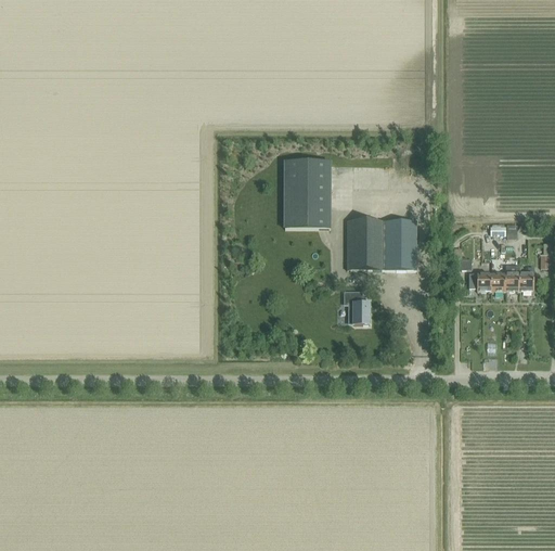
[(285,161),(285,227),(330,227),(330,161),(285,161)]
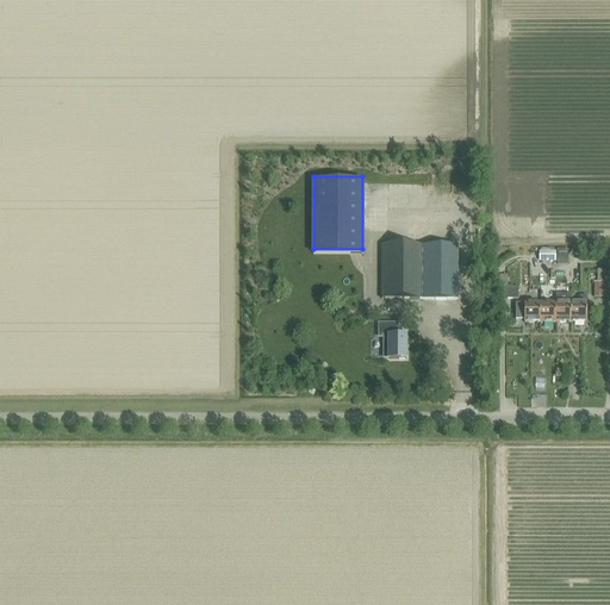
[(381,243),(381,295),(419,295),(458,297),(458,243),(419,242),(419,243),(381,243)]
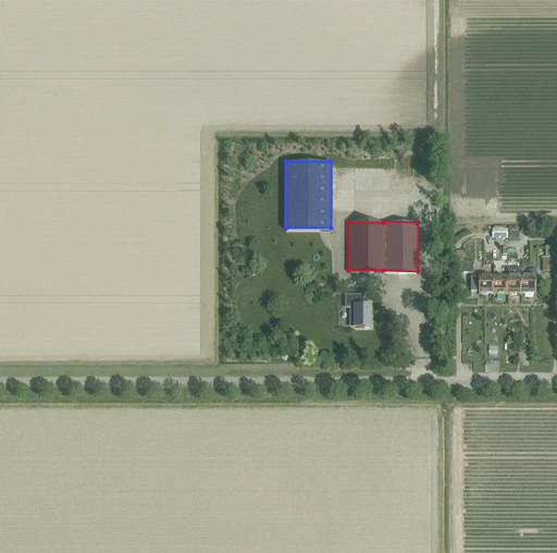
[(508,238),(514,238),(518,238),(519,223),(508,223),(508,238)]
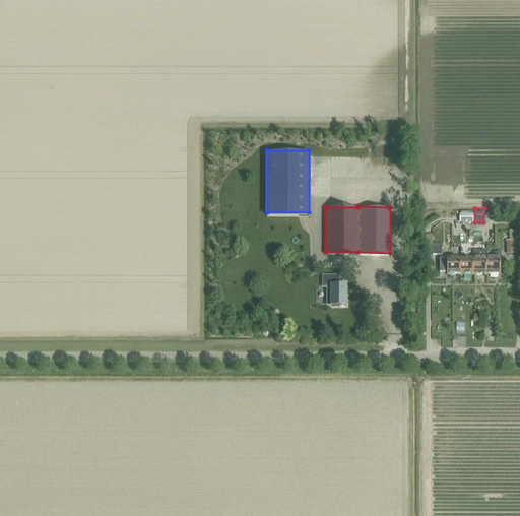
[(472,212),(460,212),(460,220),(472,220),(472,212)]
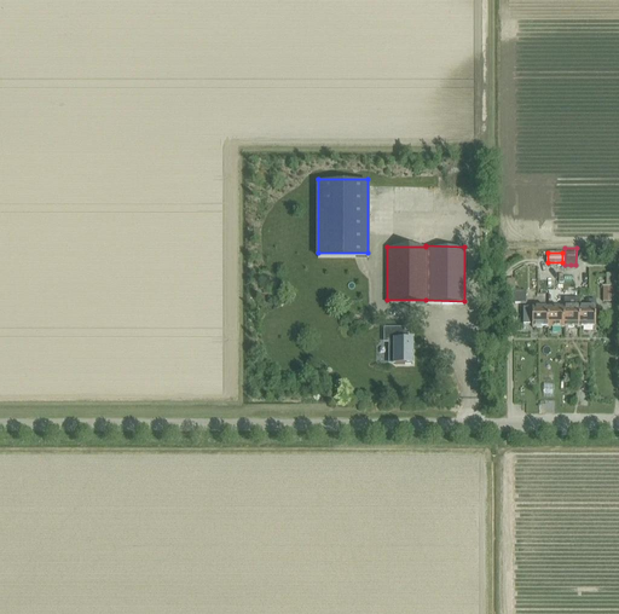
[(615,270),(606,270),(606,282),(602,282),(602,297),(615,297),(615,270)]
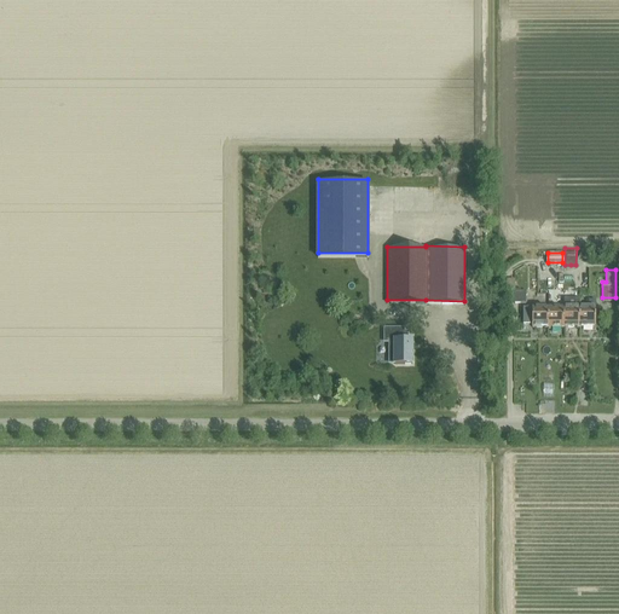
[(526,288),(515,288),(514,276),(507,276),(507,300),(526,300),(526,288)]
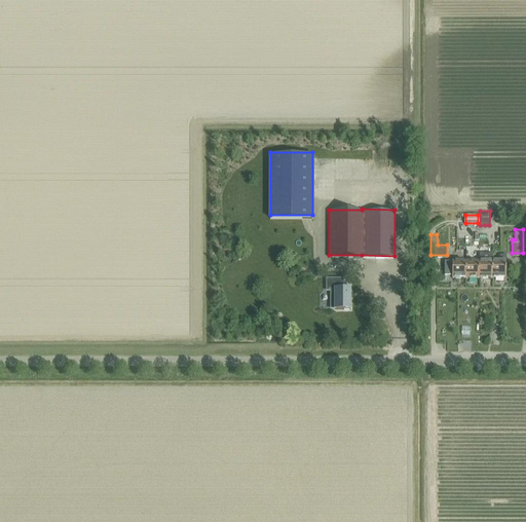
[(492,259),(492,251),(479,251),(479,259),(479,275),(492,275),(492,259)]
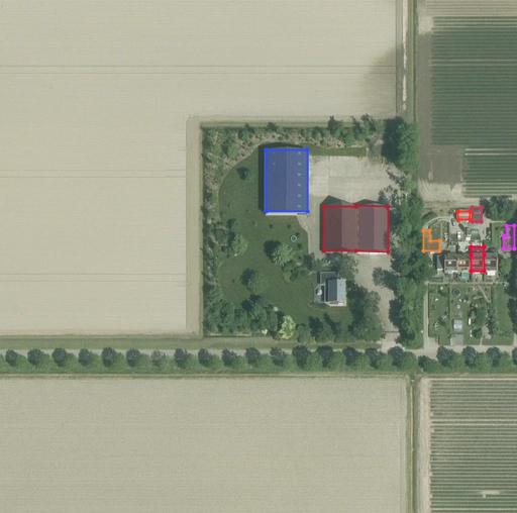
[(498,271),(498,254),(497,254),(497,248),(492,248),(492,254),(484,254),(484,271),(498,271)]
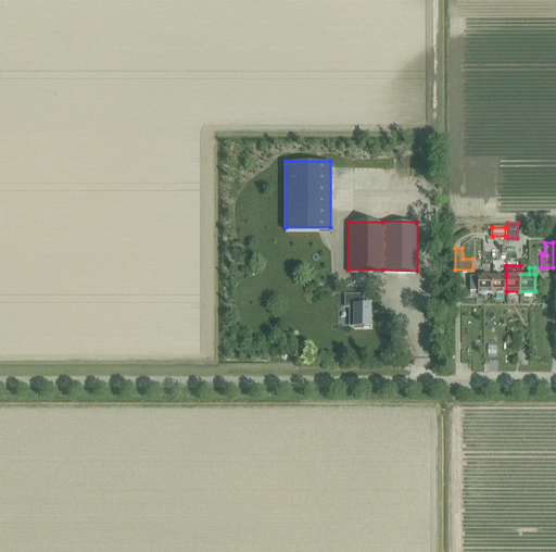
[(478,291),(492,291),(492,274),(469,274),(469,288),(478,288),(478,291)]
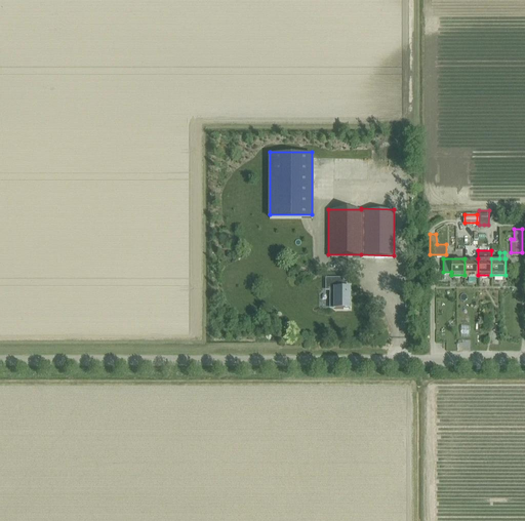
[(465,275),(478,275),(478,258),(465,258),(465,275)]
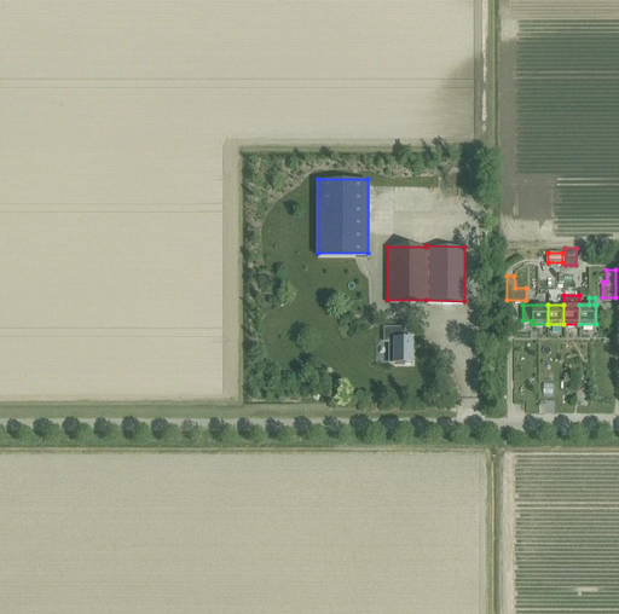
[(394,359),(394,360),(412,360),(412,337),(406,337),(406,330),(391,330),(391,339),(394,339),(394,351),(392,351),(392,359),(394,359)]
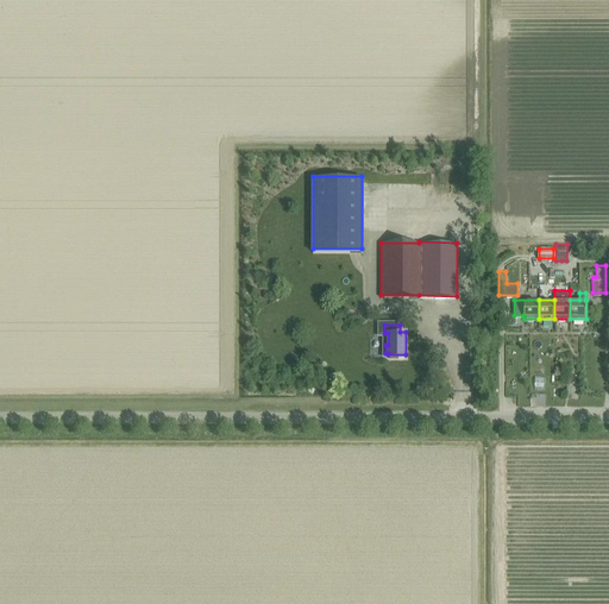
All buildings are outlined.
